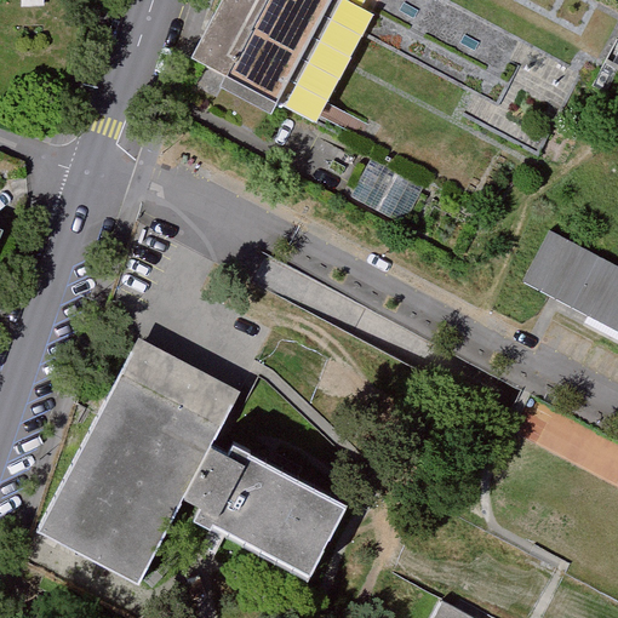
[(230,0),(198,64),(232,81),(225,95),(279,121),(342,0),(230,0)]
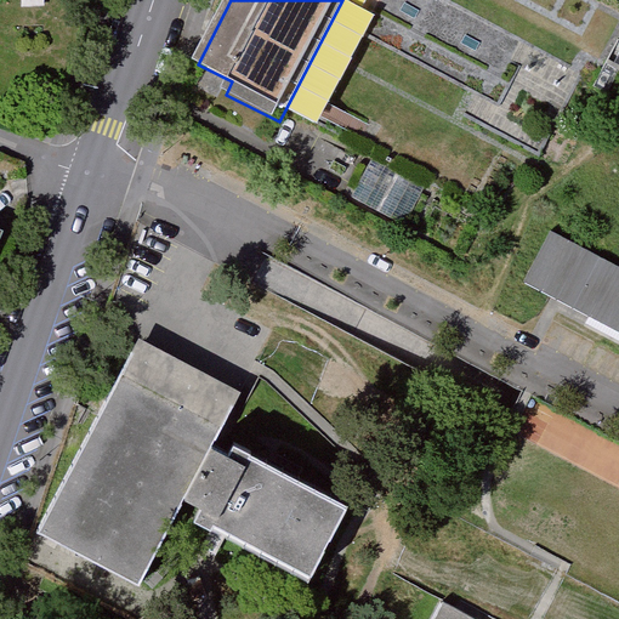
[(430,185),(375,155),(353,199),(407,227),(430,185)]
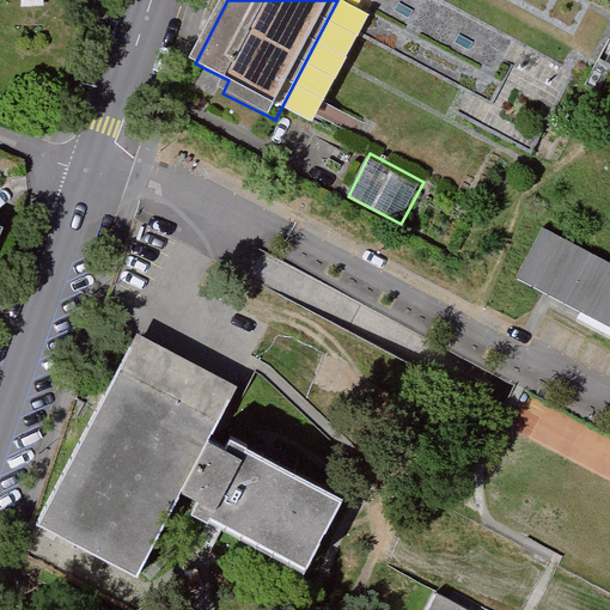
[(609,264),(541,229),(516,278),(609,325),(609,264)]
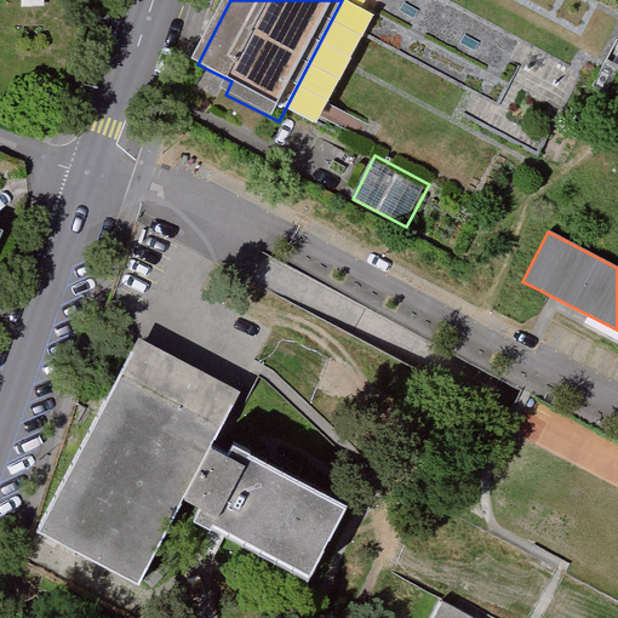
[(240,390),(138,337),(36,534),(138,588),(181,507),(202,519),(198,527),(307,583),(348,504),(232,444),(225,456),(211,447),(240,390)]
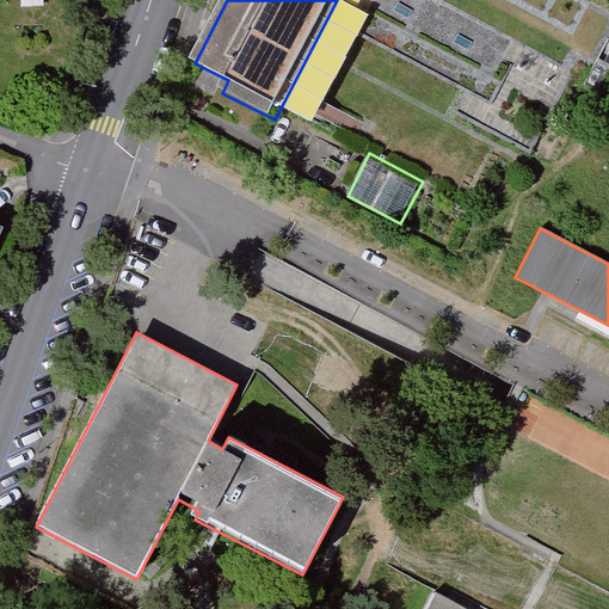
[(469,608),(435,590),(425,608),(469,608)]
